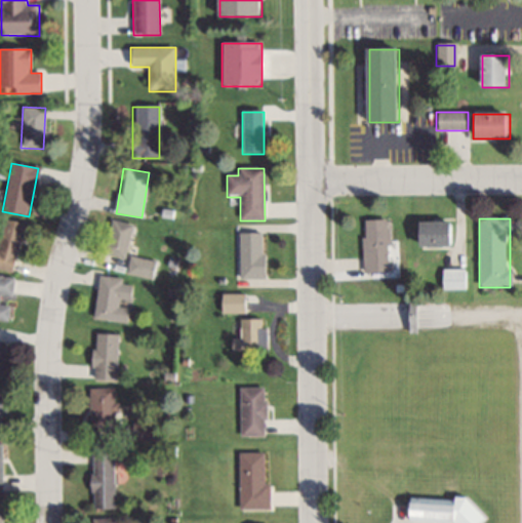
[(0,269),(13,273),(25,225),(4,219),(0,237),(0,269)]
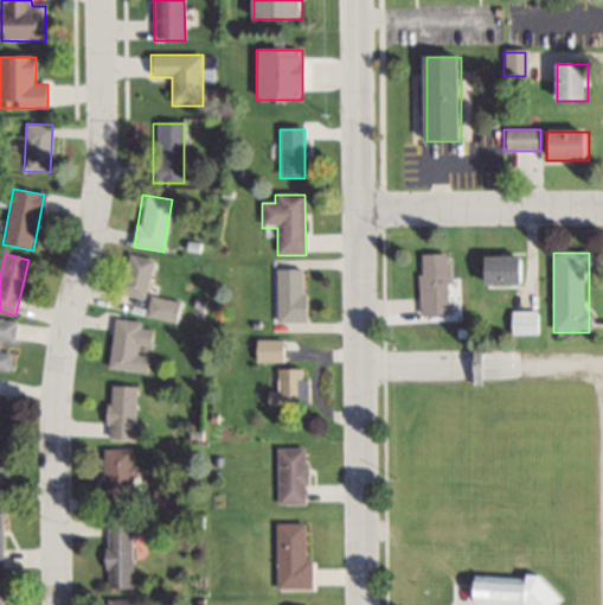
[(153,261),(129,255),(119,293),(143,300),(153,261)]
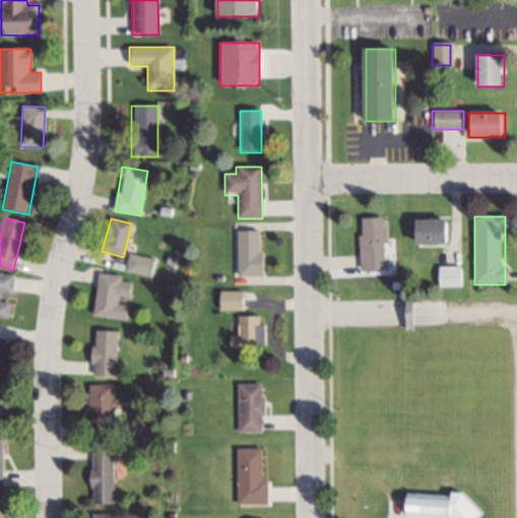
[(359,218),(360,270),(384,269),(384,218),(359,218)]
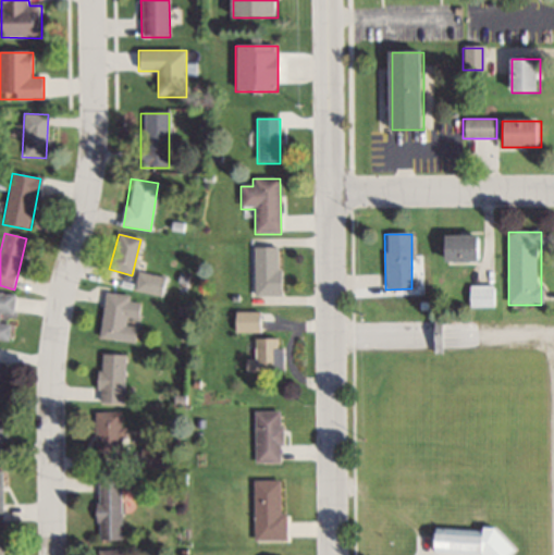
[(480,236),(446,236),(446,262),(480,262),(480,236)]
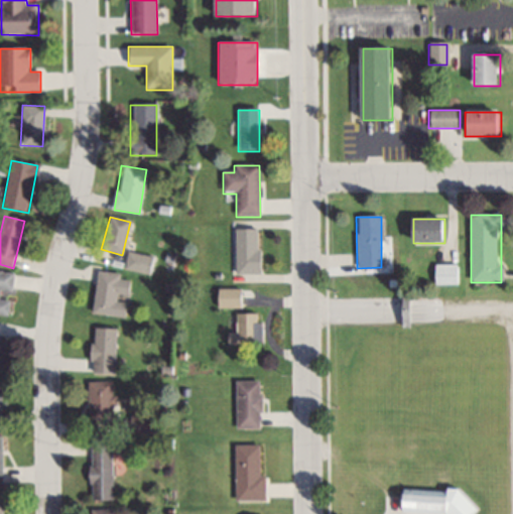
[(235,276),(260,276),(260,231),(235,231),(235,276)]
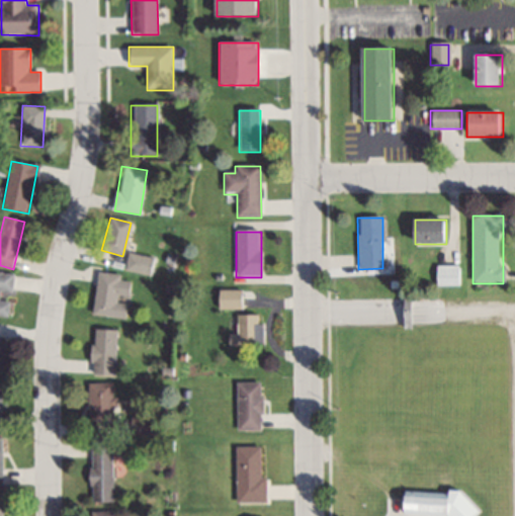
[(122,270),(149,277),(154,260),(127,252),(122,270)]
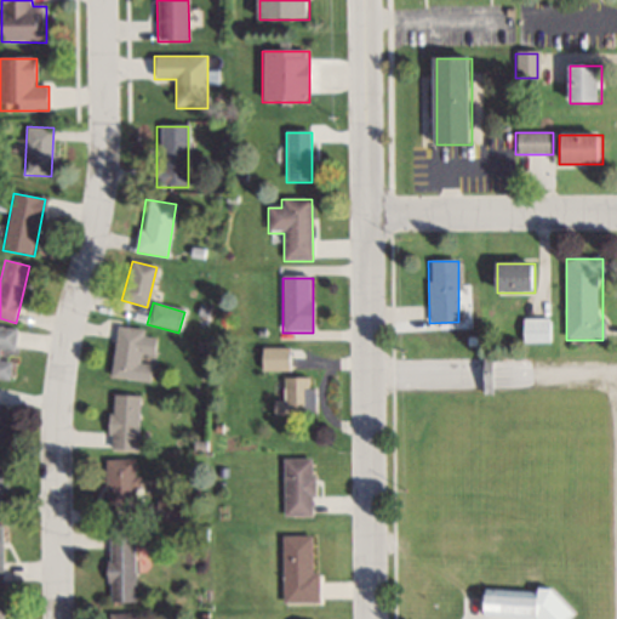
[(523,344),(549,344),(549,318),(523,318),(523,344)]
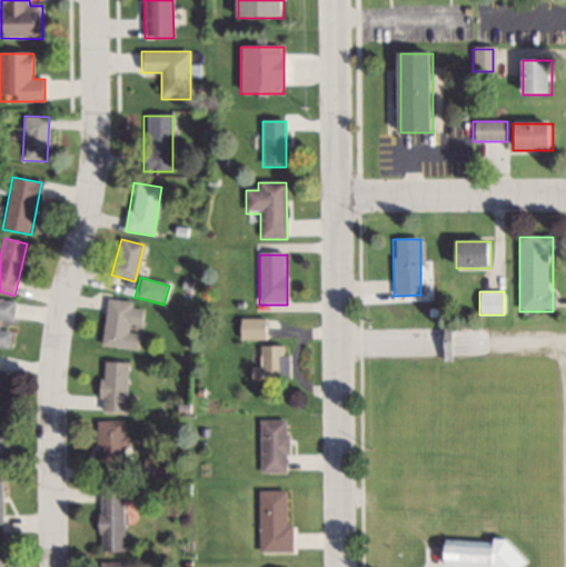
[(0,348),(9,349),(11,331),(1,330),(2,322),(12,324),(15,301),(0,299),(0,348)]
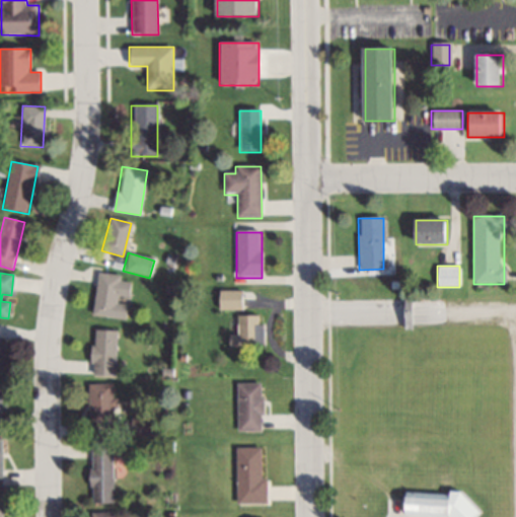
[(126,319),(128,304),(119,303),(120,297),(130,298),(132,282),(121,281),(122,276),(97,274),(93,316),(126,319)]
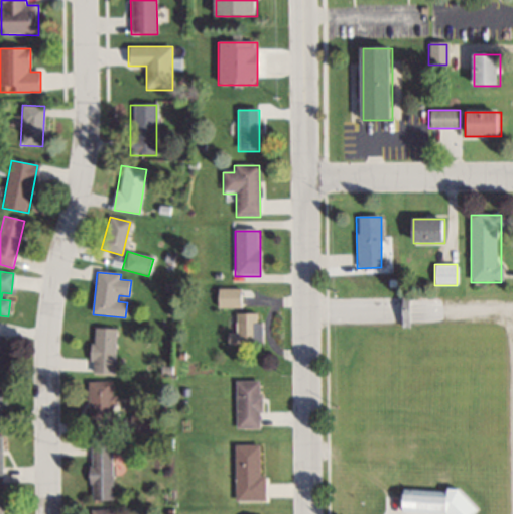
[(218,290),(218,308),(241,308),(241,290),(218,290)]
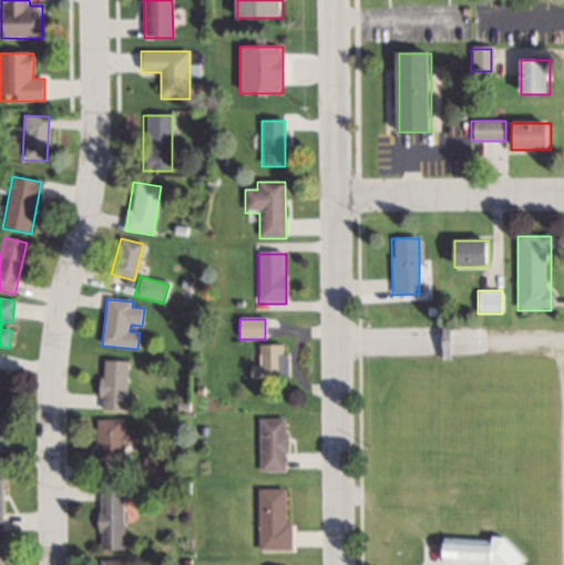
[(258,367),(250,367),(250,379),(283,379),(283,346),(258,346),(258,367)]
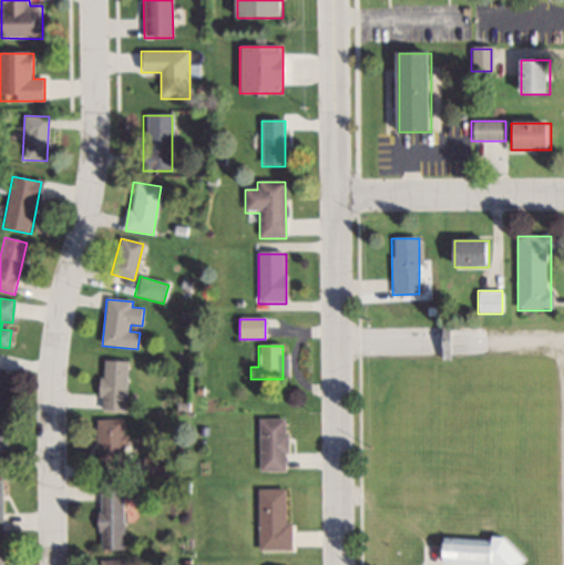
[(100,411),(125,412),(125,361),(101,361),(100,411)]
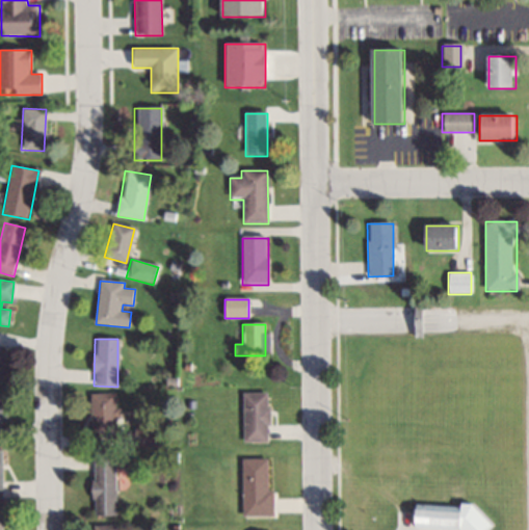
[(268,443),(268,393),(242,393),(242,443),(268,443)]
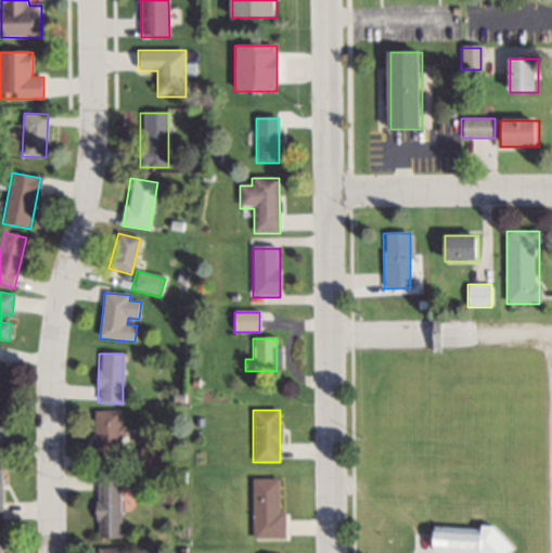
[(94,453),(120,453),(120,412),(94,412),(94,453)]
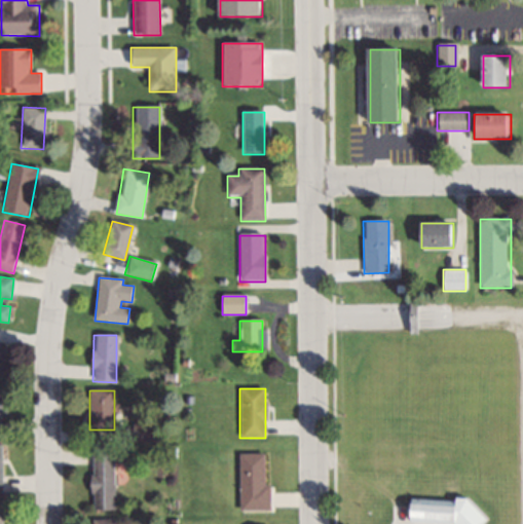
[(113,511),(113,450),(91,450),(91,511),(113,511)]
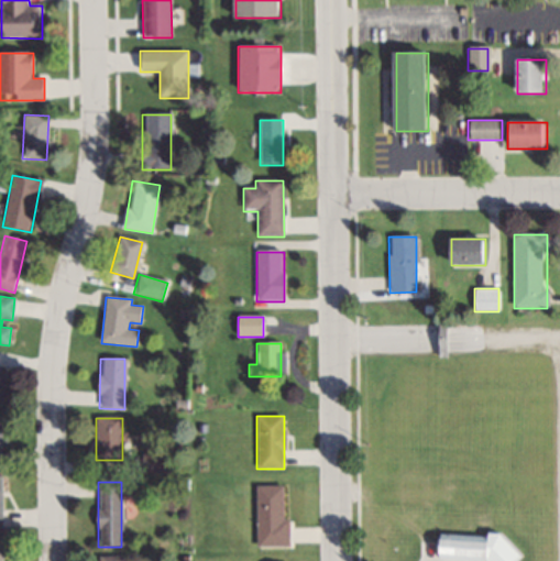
[(256,548),(289,548),(289,519),(284,519),(284,486),(256,486),(256,548)]
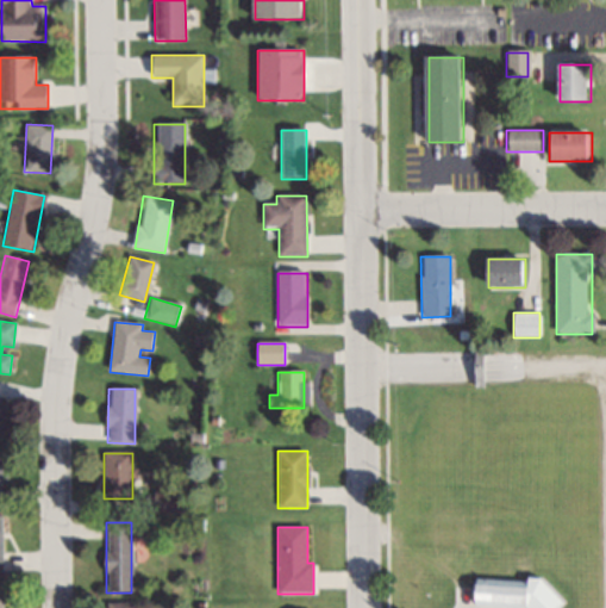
[(558,607),(560,582),(474,581),(474,607),(558,607)]
